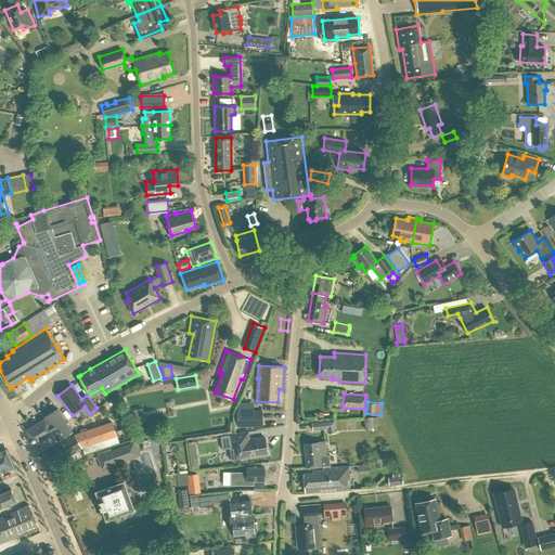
[(26,430),(39,452),(72,433),(57,409),(43,417),(44,418),(26,430)]
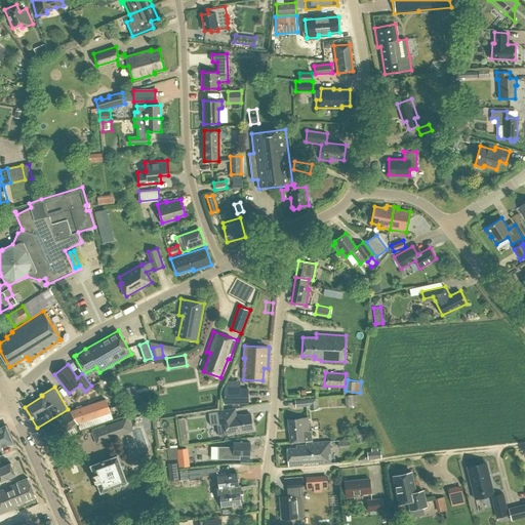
[(126,388),(128,398),(136,397),(134,387),(126,388)]
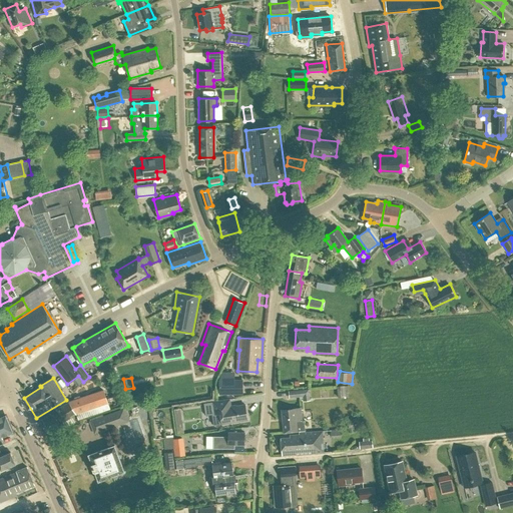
[(218,379),(218,394),(241,394),(241,379),(218,379)]
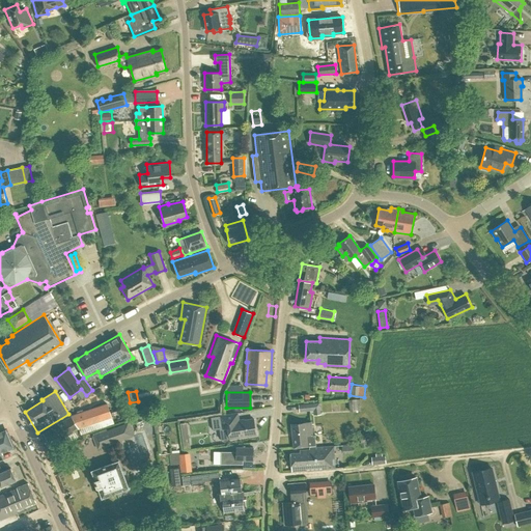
[(75,414),(81,434),(113,423),(107,402),(104,403),(102,396),(82,402),(84,411),(75,414)]
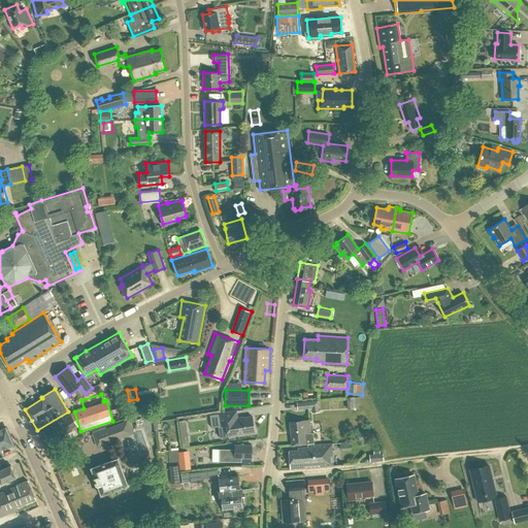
[(359,406),(358,396),(347,397),(348,407),(359,406)]
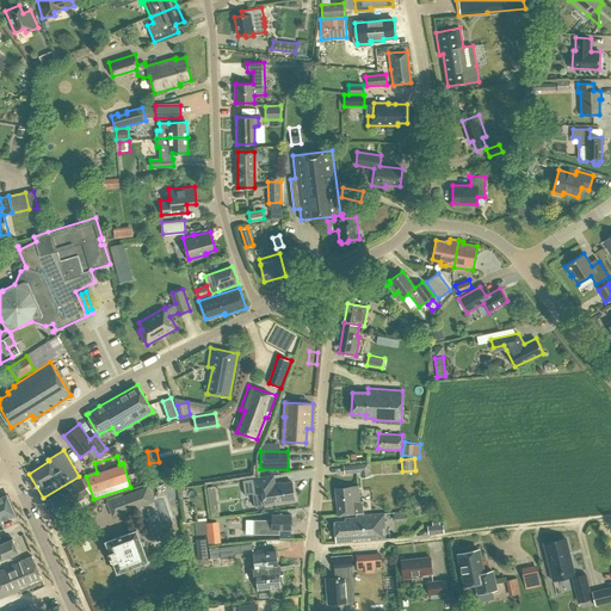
[(344,473),(360,471),(360,476),(370,476),(368,462),(343,464),(344,473)]
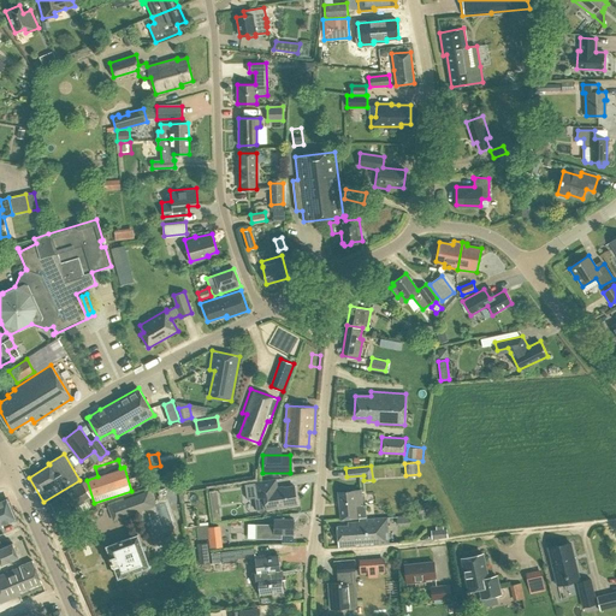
[(253,483),(244,484),(247,499),(255,498),(256,510),(266,509),(296,503),(292,485),(277,487),(274,479),(268,480),(253,483)]
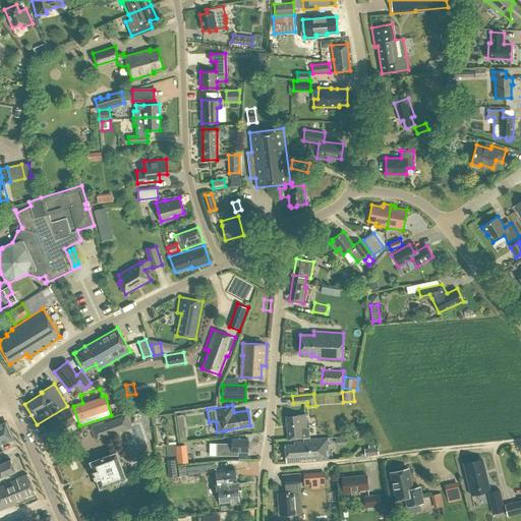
[(77,420),(70,408),(44,424),(50,436),(77,420)]
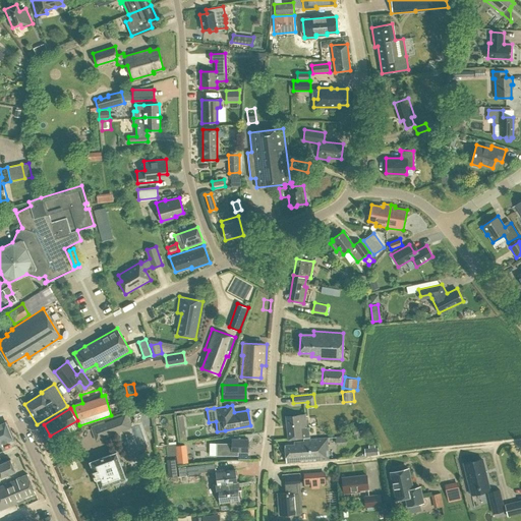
[(134,419),(134,418),(132,418),(126,415),(125,415),(92,427),(96,440),(130,427),(133,420),(134,419)]
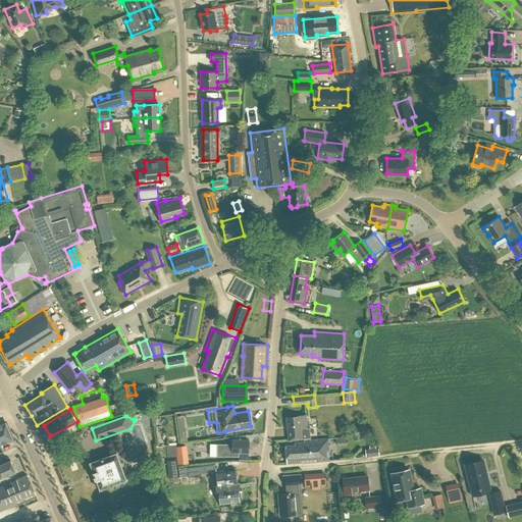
[(290,440),(310,438),(309,428),(302,428),(301,416),(286,418),(290,440)]
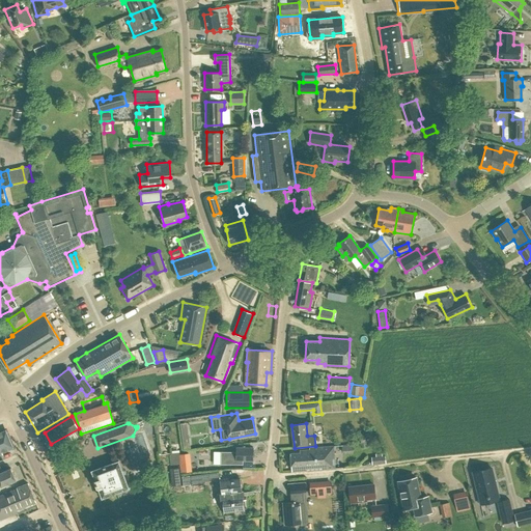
[(0,454),(2,454),(1,452),(14,447),(6,429),(0,431),(0,454)]
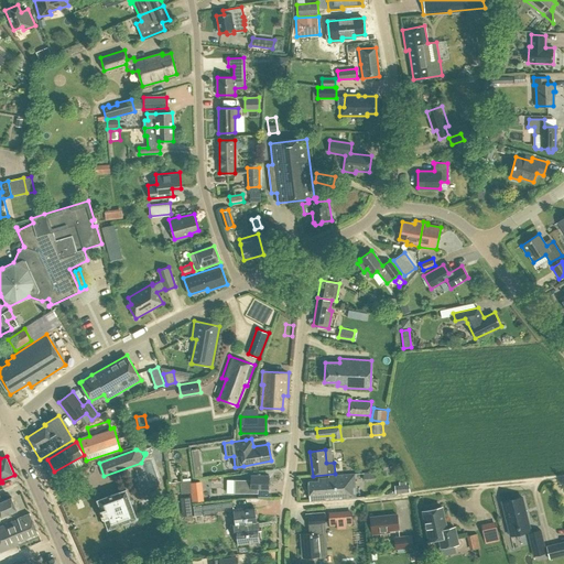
[(308,481),(310,500),(356,497),(355,474),(346,474),(328,475),(328,477),(322,478),(322,480),(308,481)]
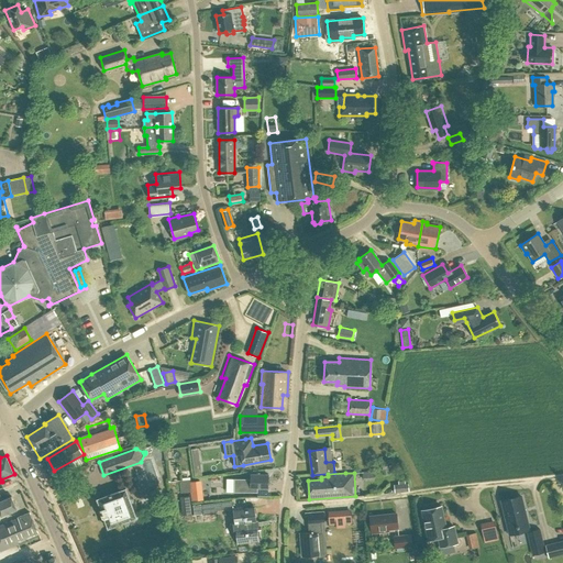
[(251,474),(251,478),(234,478),(234,492),(251,492),(257,492),(257,488),(268,488),(268,474),(251,474)]
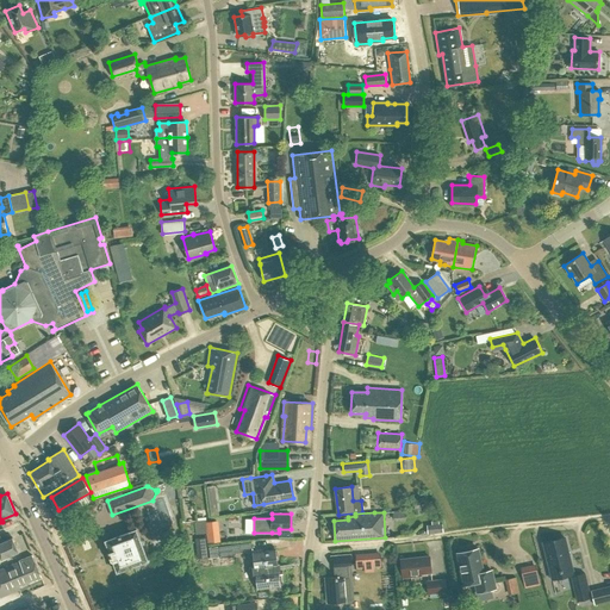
[(206,521),(209,543),(218,542),(216,521),(206,521)]
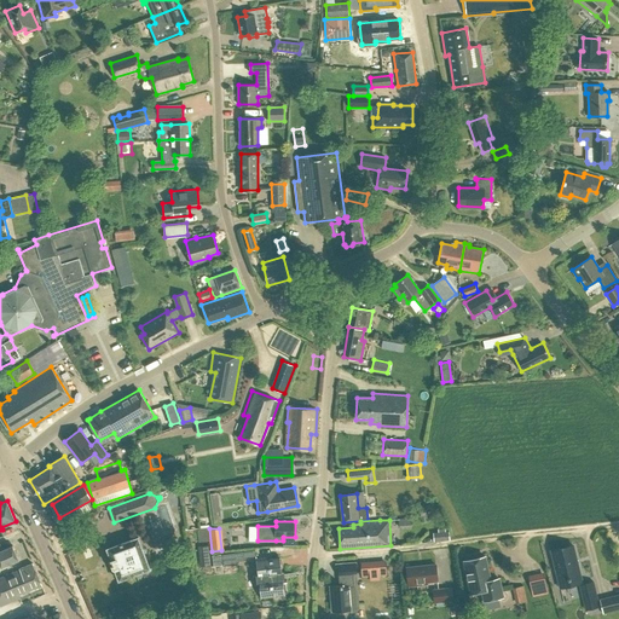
[(150,568),(138,537),(108,549),(119,580),(150,568)]
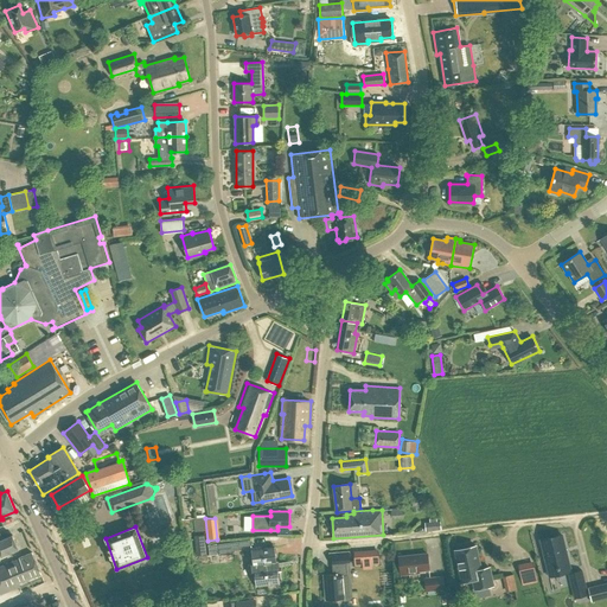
[(0,555),(1,557),(19,549),(12,534),(1,538),(0,534),(0,555)]
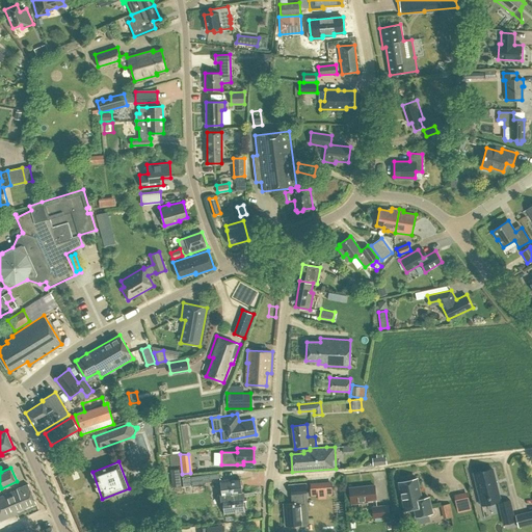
[(494,469),(474,474),(481,504),(501,500),(494,469)]
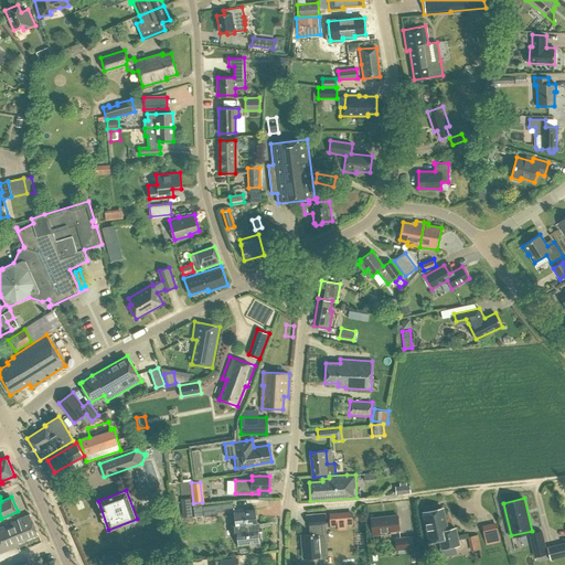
[(201,505),(202,516),(215,515),(215,512),(223,512),(223,508),(233,507),(233,502),(201,505)]
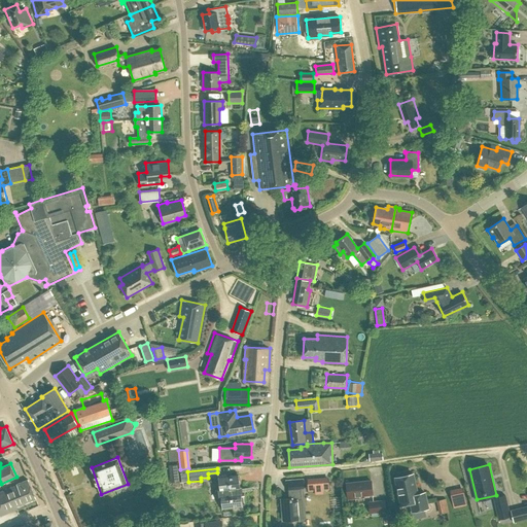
[(239,475),(218,477),(222,508),(243,506),(239,475)]
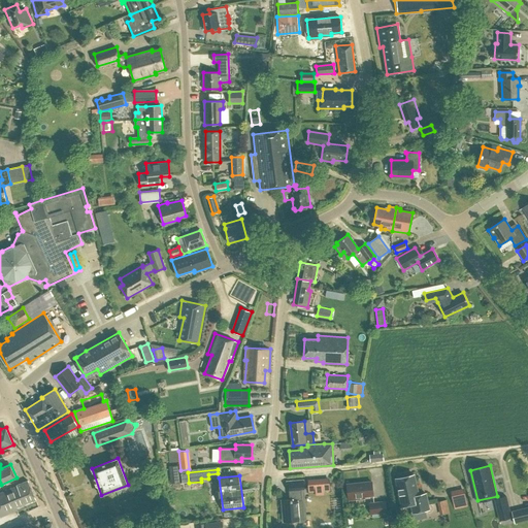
[(419,495),(415,475),(396,480),(402,506),(411,504),(414,513),(429,509),(426,494),(419,495)]
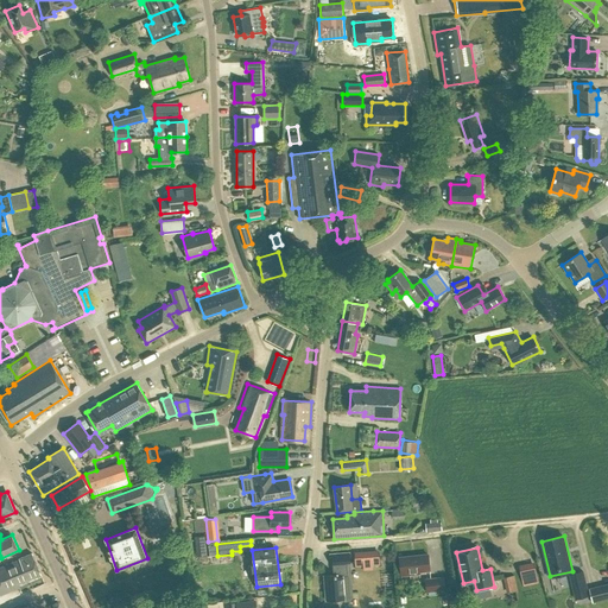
[(349,576),(348,576),(347,564),(350,564),(349,553),(330,555),(331,558),(333,558),(334,572),(336,572),(336,575),(324,576),(327,601),(346,599),(344,595),(350,594),(349,576)]
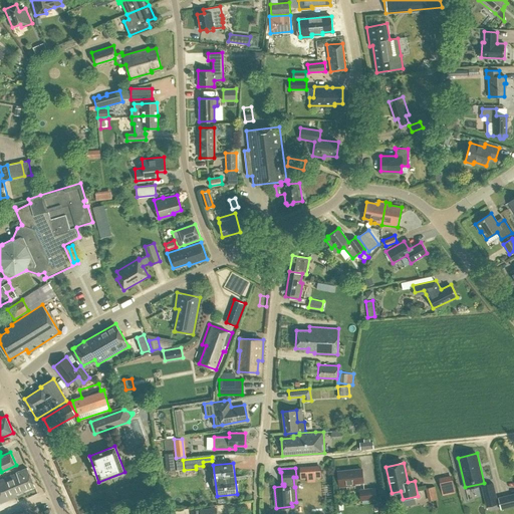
[(337,472),(339,487),(354,485),(354,483),(363,482),(362,469),(337,472)]
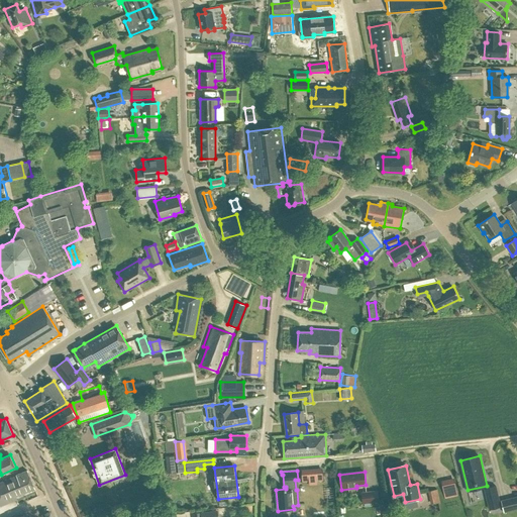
[(0,492),(0,507),(37,495),(30,473),(8,480),(11,489),(0,492)]
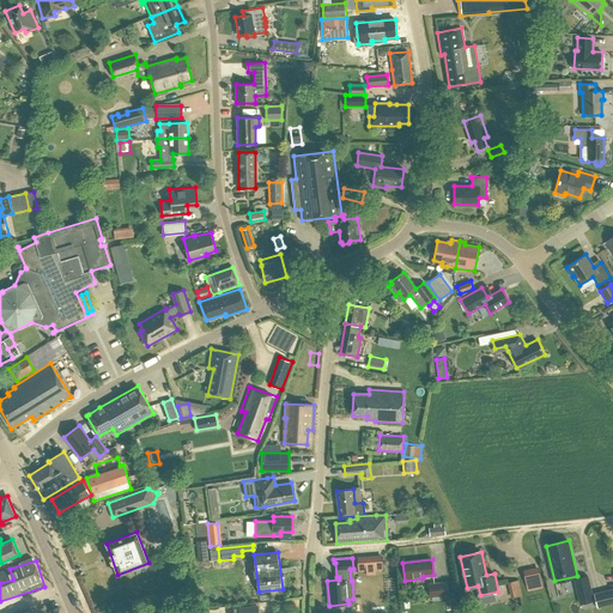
[(527,576),(529,586),(544,581),(541,572),(527,576)]
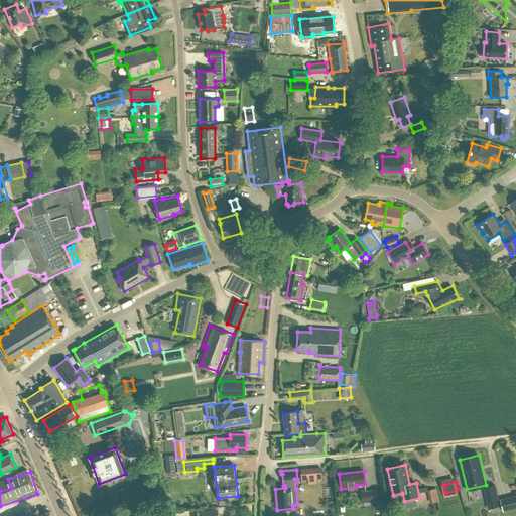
[(498,501),(495,485),(488,486),(492,502),(498,501)]
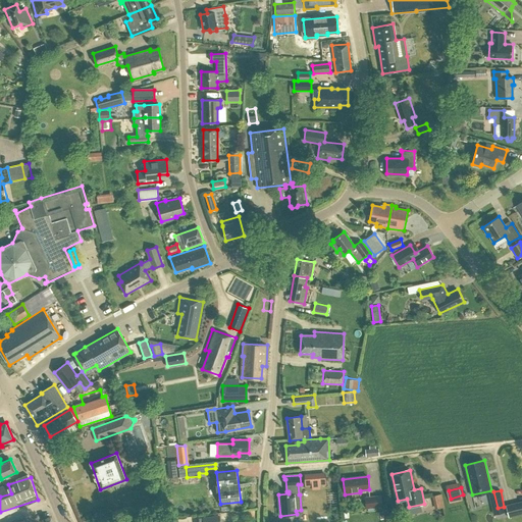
[(365,496),(366,508),(382,506),(381,493),(365,496)]
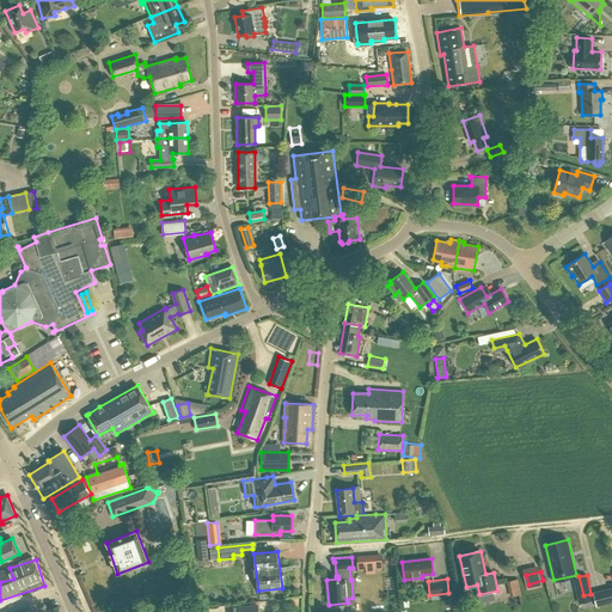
[(509,583),(514,597),(525,592),(520,579),(509,583)]
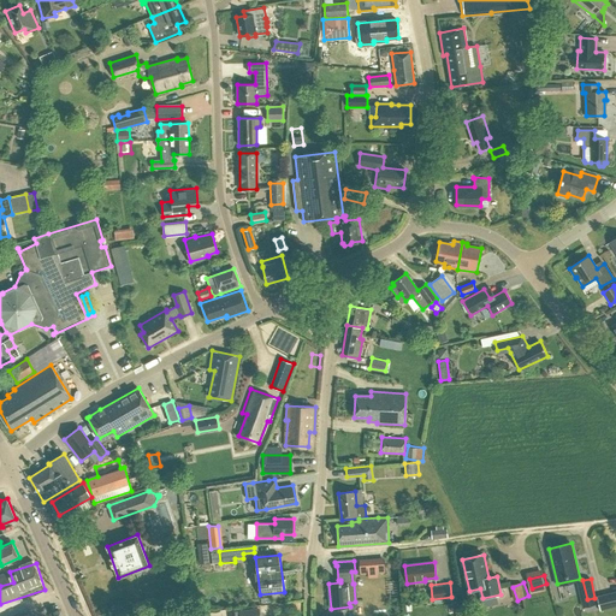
[(615,592),(597,597),(600,610),(615,606),(615,592)]
